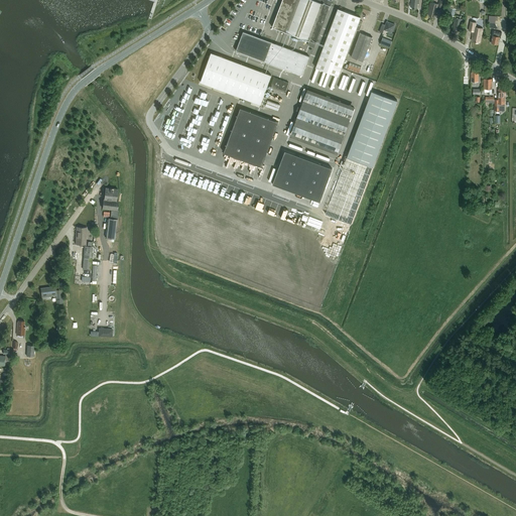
[(281,0),(272,27),(308,40),(306,44),(313,47),(330,5),(331,5),(333,0),(332,0),(281,0)]
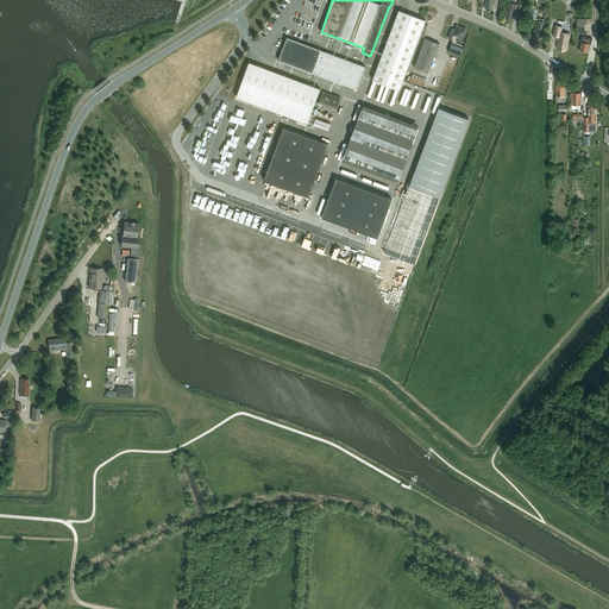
[(485,0),(484,8),(487,8),(487,10),(493,11),(493,4),(495,5),(494,0),(485,0)]
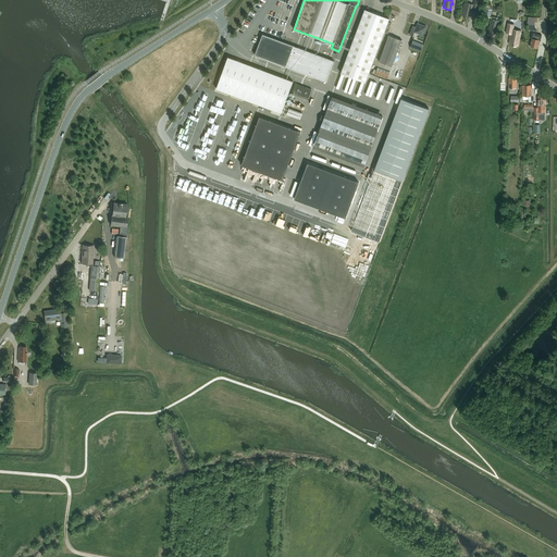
[(463,15),(463,17),(468,19),(469,16),(470,17),(473,8),(478,8),(479,0),(474,0),(473,4),(465,2),(461,15),(463,15)]
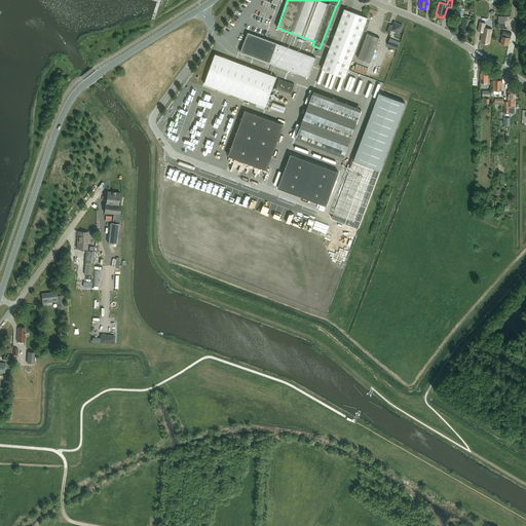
[(369,15),(345,6),(322,66),(345,75),(369,15)]
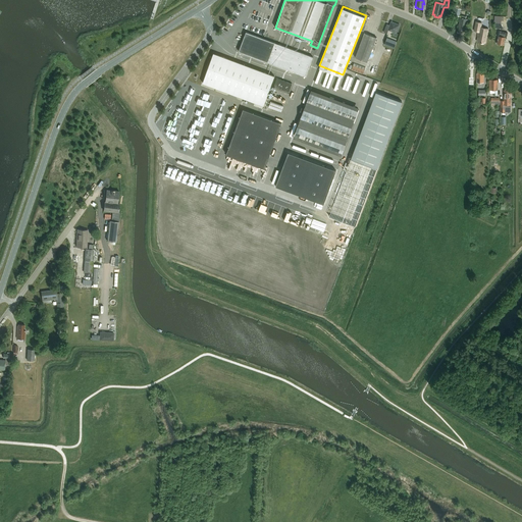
[(465,30),(466,29),(468,19),(460,17),(458,29),(459,29),(459,30),(464,31),(464,30),(465,30)]
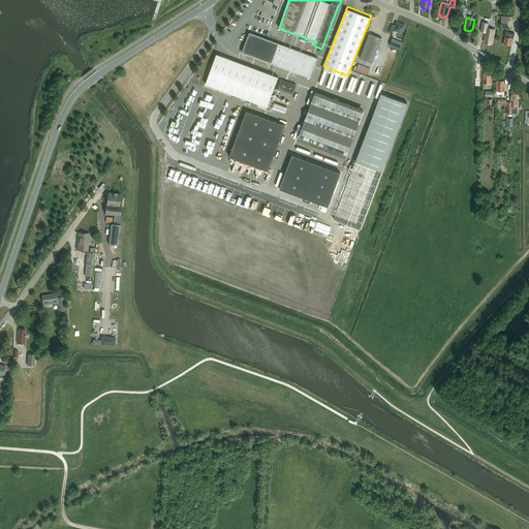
[(395,27),(392,26),(390,29),(389,32),(393,33),(394,30),(402,33),(403,29),(405,25),(397,21),(396,25),(395,27)]
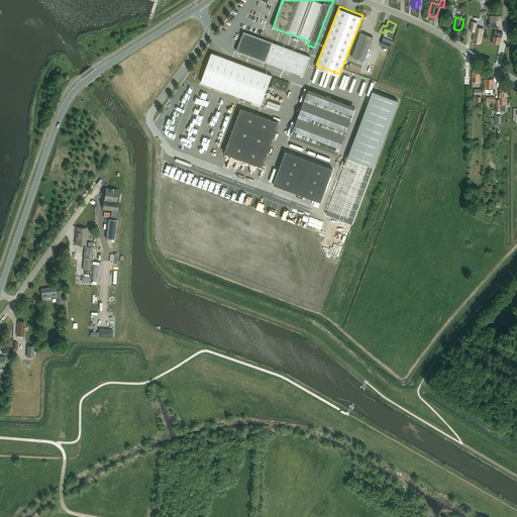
[(481,41),(484,28),(477,26),(478,22),(472,21),(470,30),(474,31),(473,36),(474,36),(473,40),(475,40),(475,42),(480,43),(480,41),(481,41)]
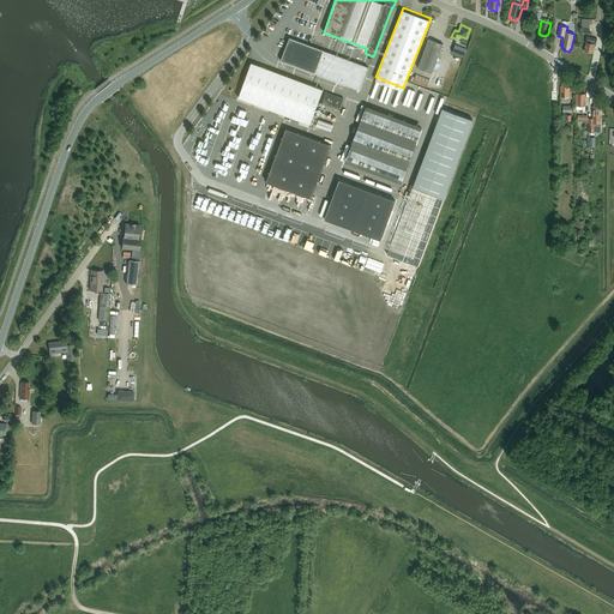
[(314,72),(323,49),(289,37),(281,60),(314,72)]
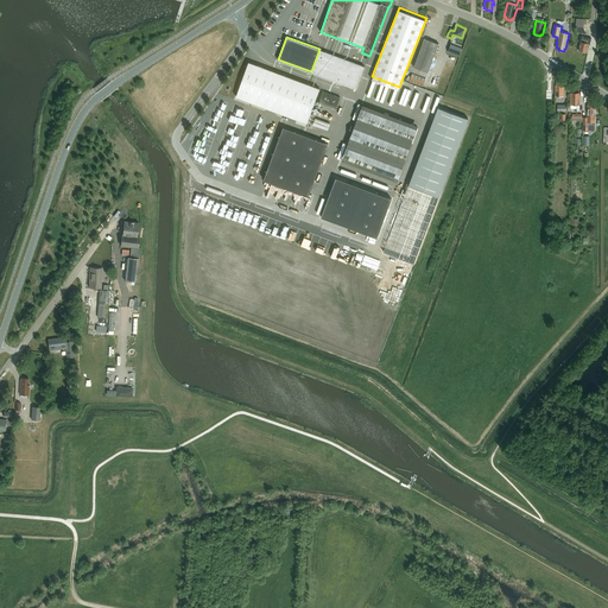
[(438,43),(425,38),(415,65),(429,71),(438,43)]
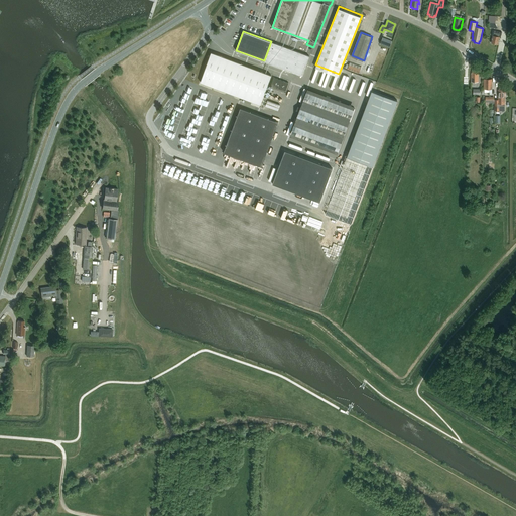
[(493,35),(491,42),(498,44),(499,36),(493,35)]
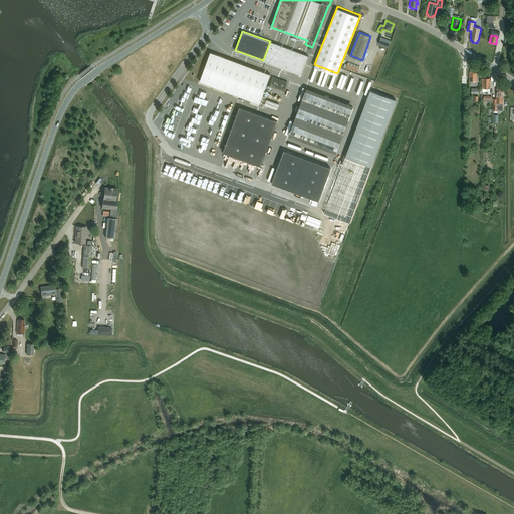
[(308,56),(270,41),(263,60),(301,75),(308,56)]
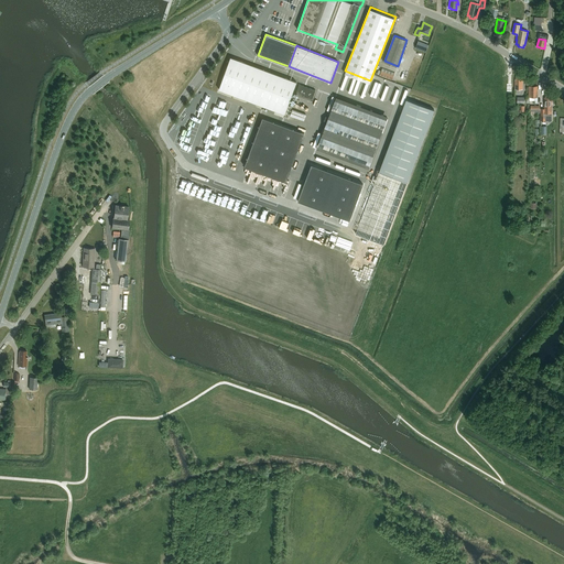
[(296,82),(231,57),(219,89),(284,114),(296,82)]
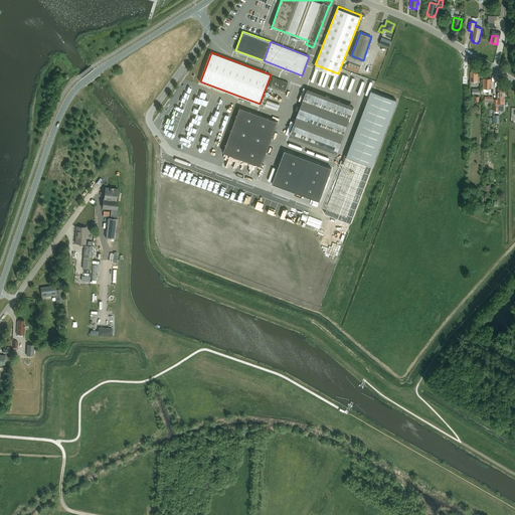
[(361,66),(349,61),(346,69),(358,73),(361,66)]
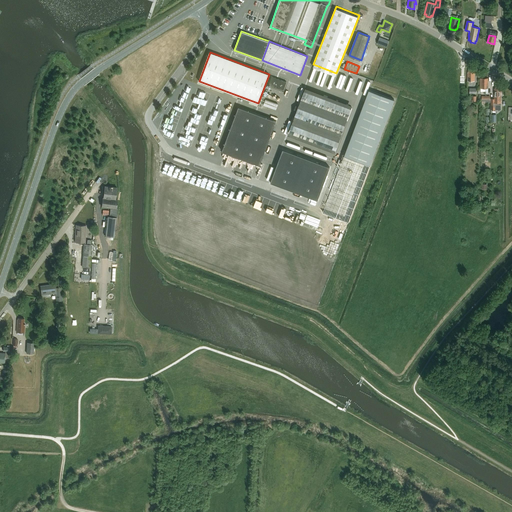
[(342,73),(338,87),(360,94),(364,81),(359,79),(359,78),(349,75),(342,73)]
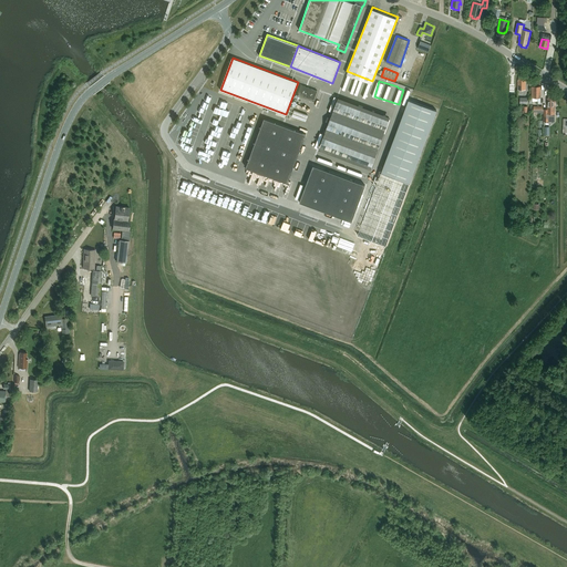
[(300,84),(297,94),(313,100),(318,91),(300,84)]
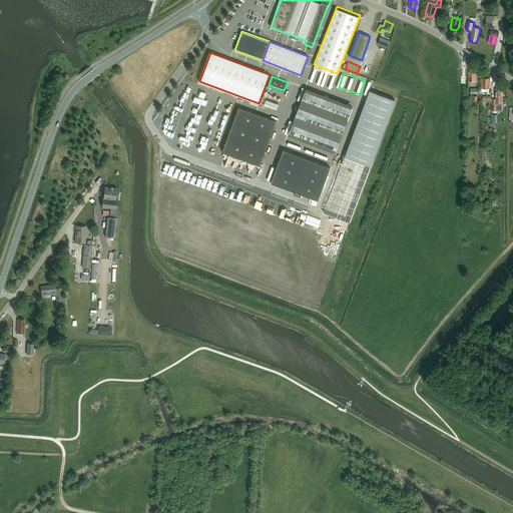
[(481,78),(481,88),(486,88),(489,88),(489,78),(481,78)]
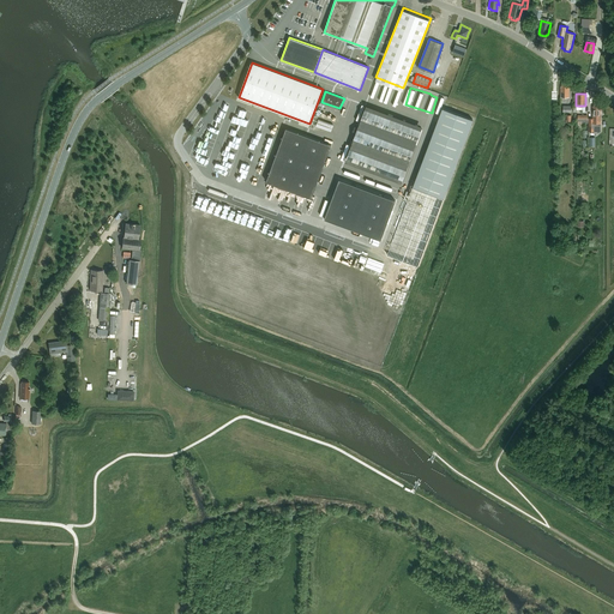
[(593,106),(593,118),(589,118),(589,131),(594,131),(594,122),(601,124),(601,106),(600,106),(600,103),(595,103),(594,106),(593,106)]
